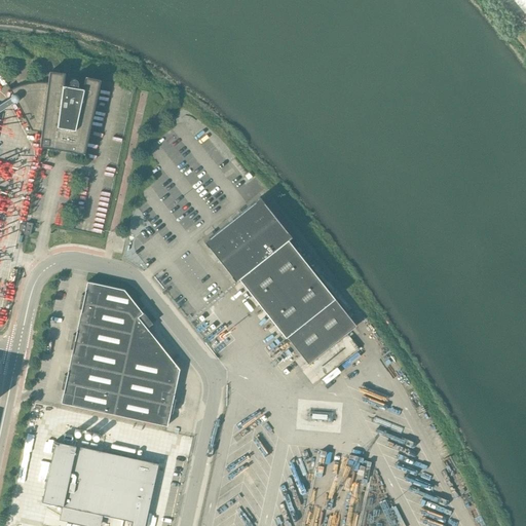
[(55,149),(69,151),(84,154),(100,81),(84,78),(82,88),(77,87),(78,83),(78,82),(78,81),(77,80),(76,79),(75,78),(74,78),(73,78),(72,78),(71,79),(71,80),(70,80),(70,81),(69,86),(64,85),(65,74),(49,72),(47,83),(38,83),(29,84),(20,86),(11,90),(9,86),(8,86),(12,95),(11,96),(11,97),(10,98),(10,99),(11,100),(11,101),(12,102),(13,103),(14,103),(15,103),(16,103),(32,132),(32,130),(41,132),(40,147),(55,149)]
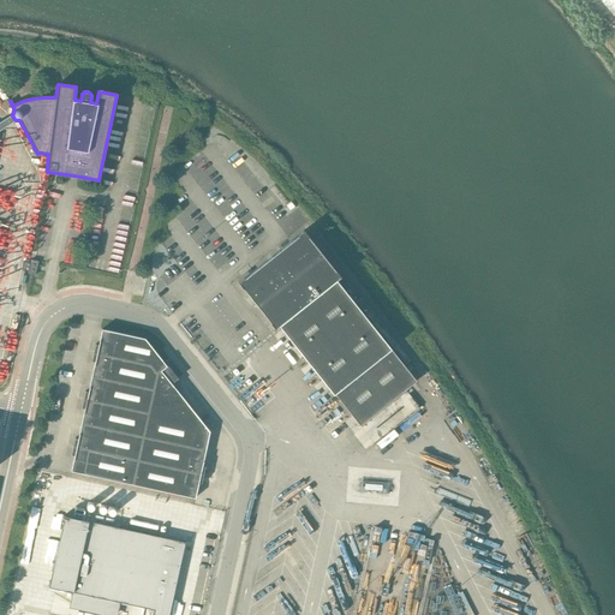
[(340,278),(304,231),(238,282),(275,329),(275,328),(279,326),(281,329),(333,394),(334,394),(359,425),(416,381),(336,280),(339,278),(340,278)]
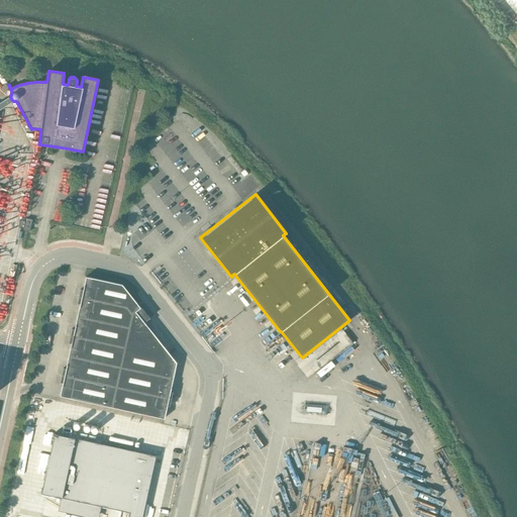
[(23,230),(27,231),(29,231),(32,220),(26,218),(25,221),(19,220),(18,226),(24,227),(23,230)]
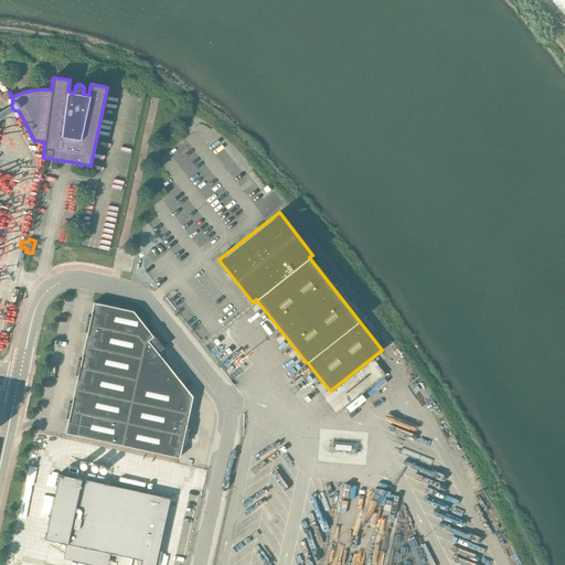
[(145,342),(152,336),(132,311),(94,302),(91,317),(87,316),(86,324),(138,336),(145,342)]
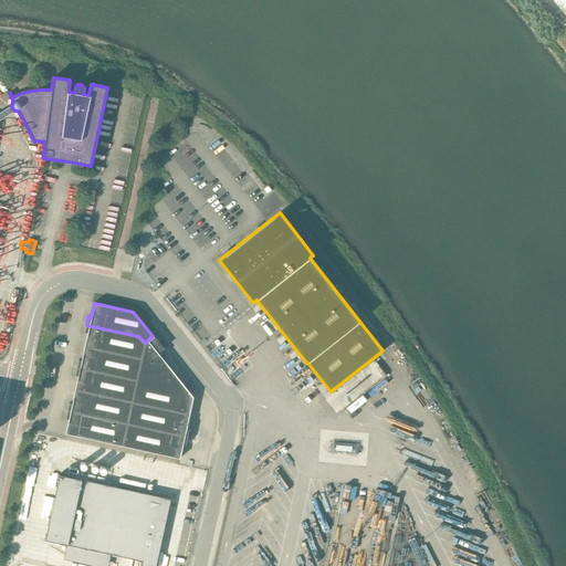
[(84,347),(142,359),(145,343),(138,336),(86,325),(84,333),(87,333),(84,347)]
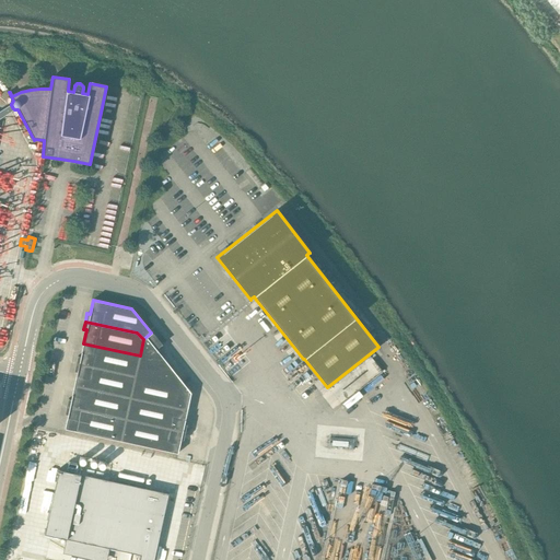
[(135,376),(130,398),(187,410),(190,393),(155,349),(162,345),(152,333),(151,333),(143,339),(140,356),(135,376)]
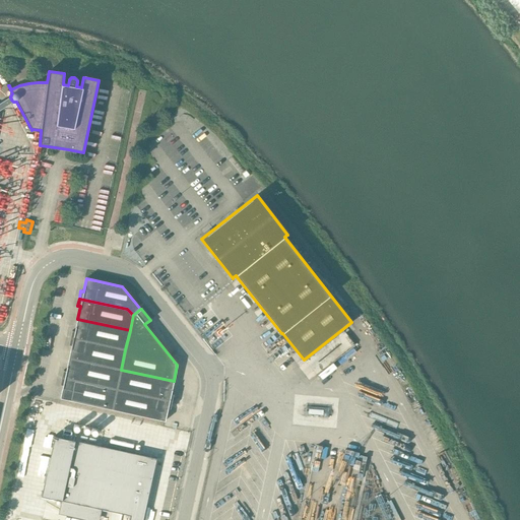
[(130,330),(77,319),(74,331),(72,331),(70,338),(125,349),(130,330)]
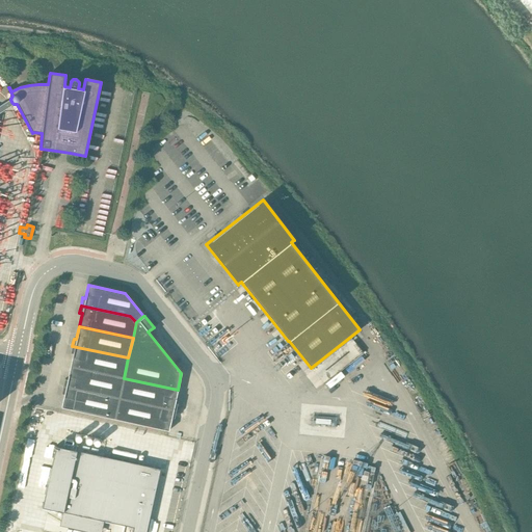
[(124,378),(128,357),(72,346),(71,353),(73,353),(70,367),(124,378)]
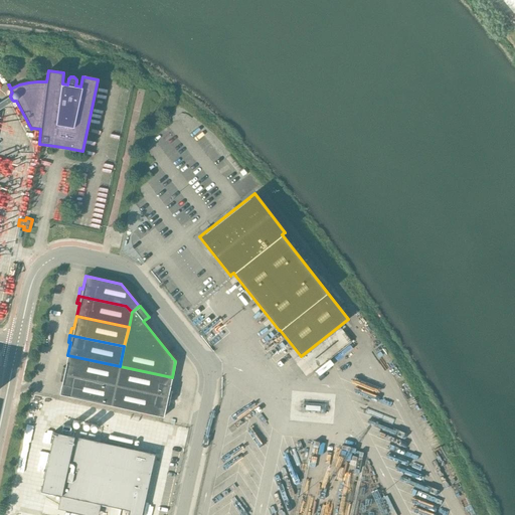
[(61,374),(116,385),(120,366),(67,355),(65,367),(62,367),(61,374)]
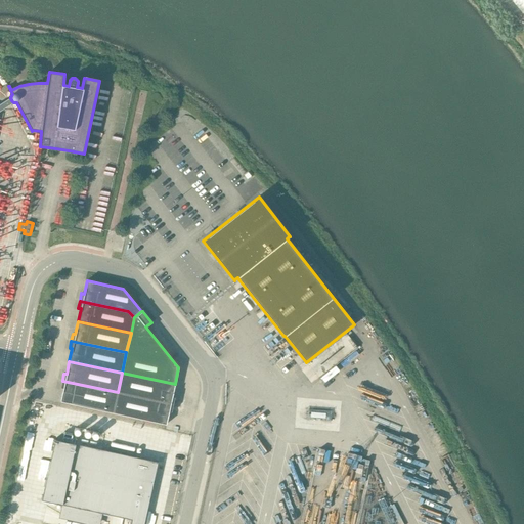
[(118,392),(173,404),(174,397),(172,397),(175,384),(122,373),(118,392)]
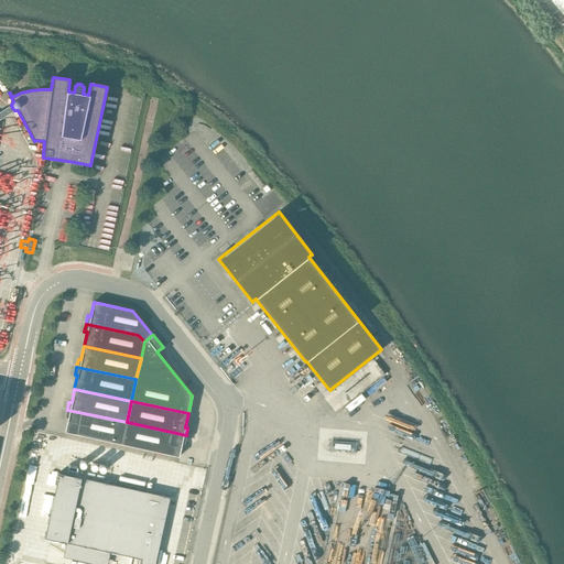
[(127,422),(67,410),(65,418),(68,418),(65,432),(121,444),(127,422)]
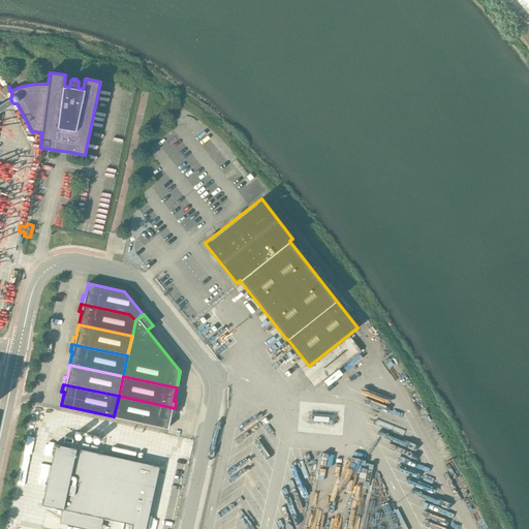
[(175,408),(119,396),(114,416),(167,429),(170,415),(173,415),(175,408)]
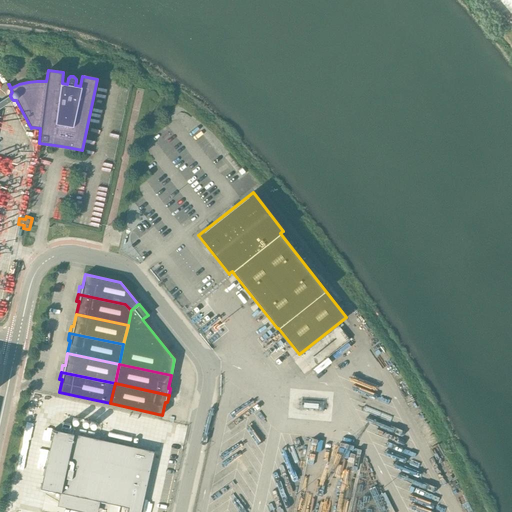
[(63,423),(61,430),(68,432),(70,425),(63,423)]
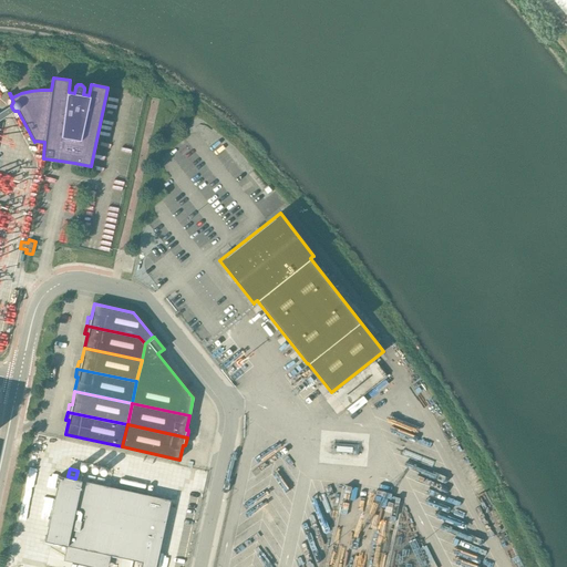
[(59,475),(44,540),(66,546),(111,555),(142,562),(140,566),(155,566),(171,500),(59,475)]
